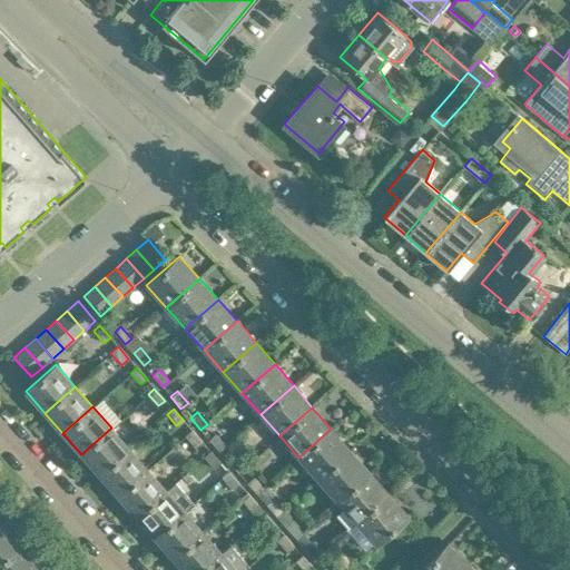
[(99,475),(129,449),(111,428),(81,454),(99,475)]
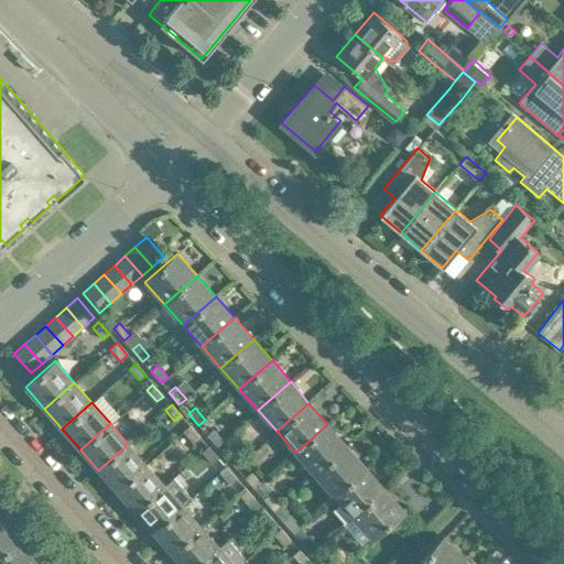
[(314,474),(346,445),(327,424),(295,453),(314,474)]
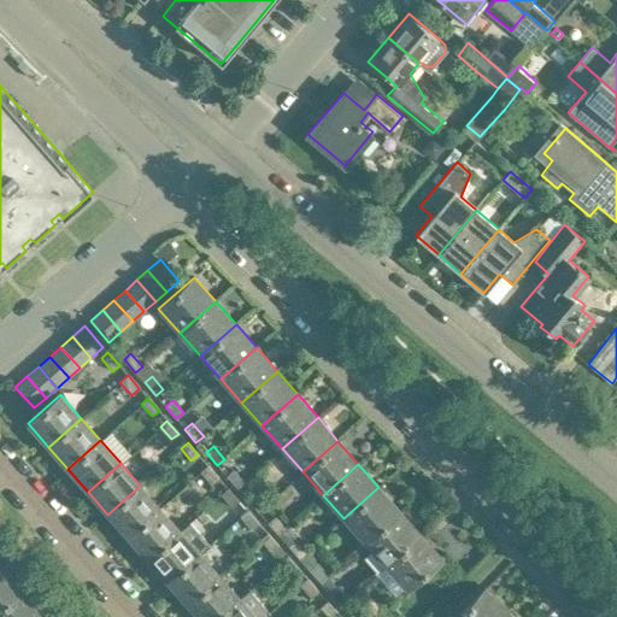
[(218,479),(207,466),(200,471),(211,485),(218,479)]
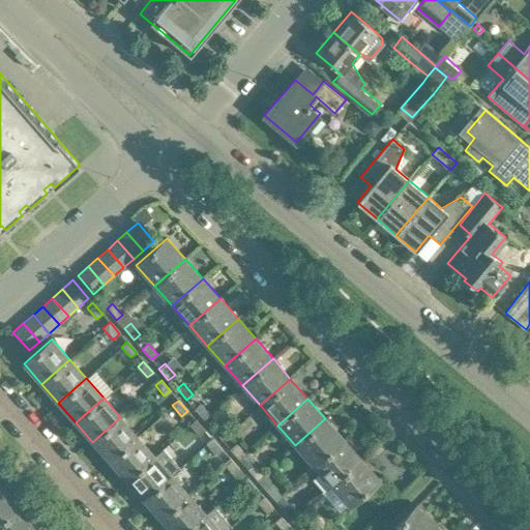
[(210,414),(201,404),(195,409),(204,420),(210,414)]
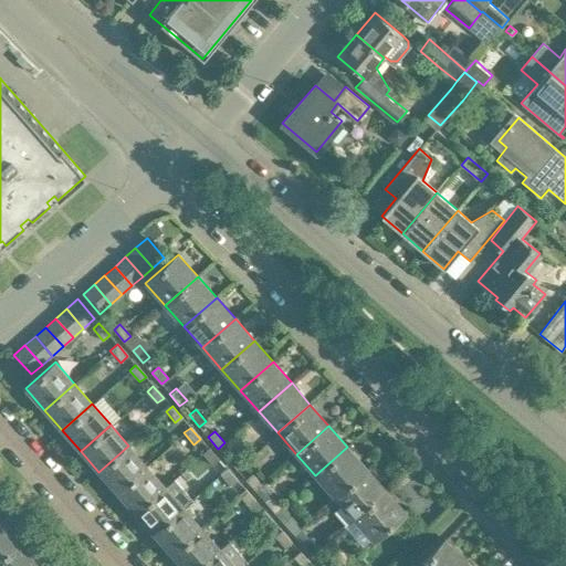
[(117,493),(147,465),(128,446),(98,472),(117,493)]
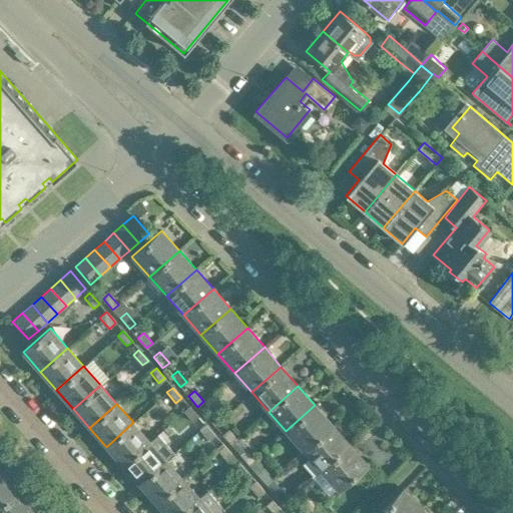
[(303,450),(332,425),(315,405),(286,431),(303,450)]
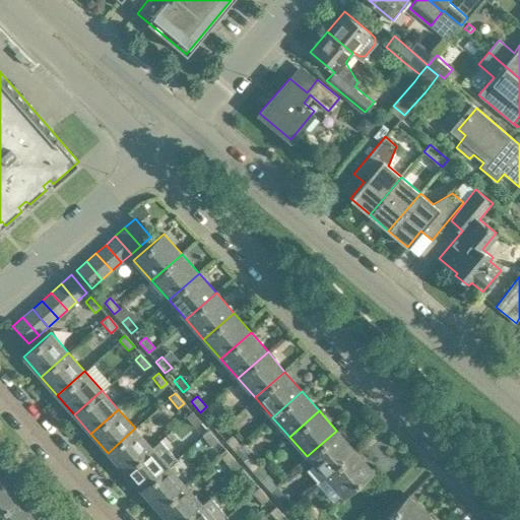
[(200,423),(191,411),(185,416),(195,428),(200,423)]
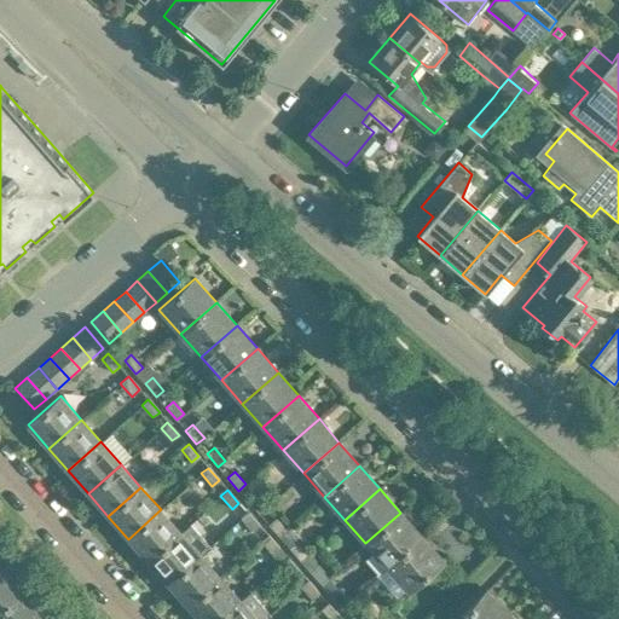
[(266,508),(255,495),(248,501),(259,514),(266,508)]
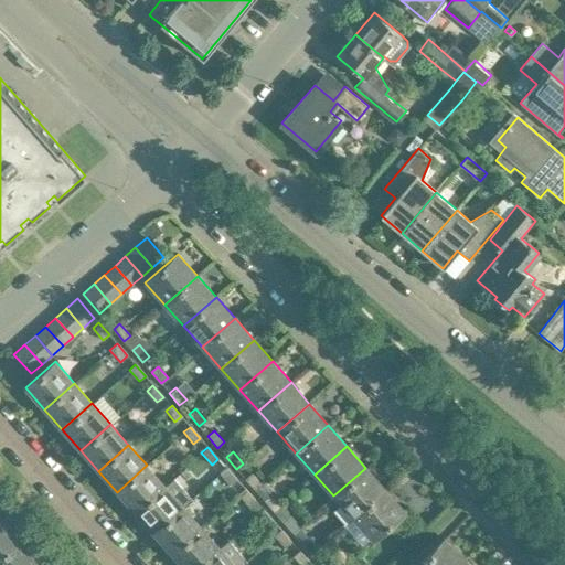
[(135,512),(166,486),(147,465),(117,492),(135,512)]
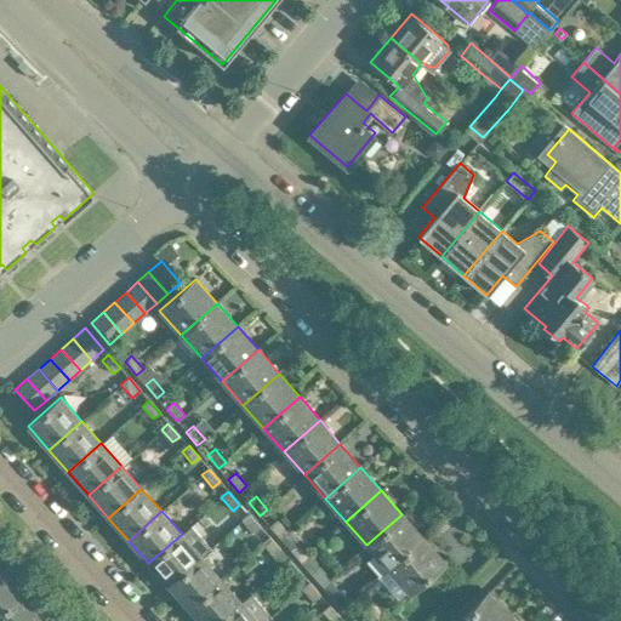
[(260,527),(249,514),(241,520),(252,534),(260,527)]
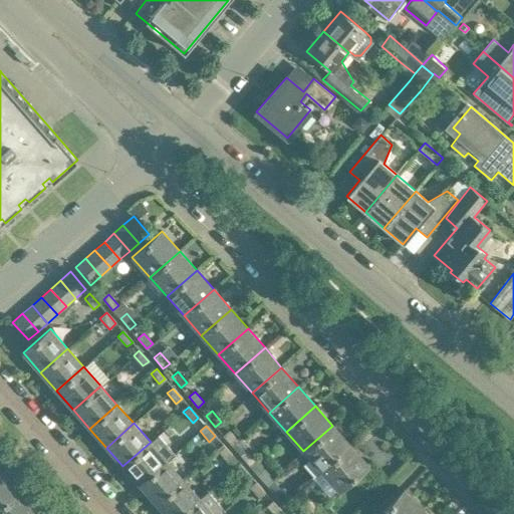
[(320,471),(349,445),(332,426),(303,451),(320,471)]
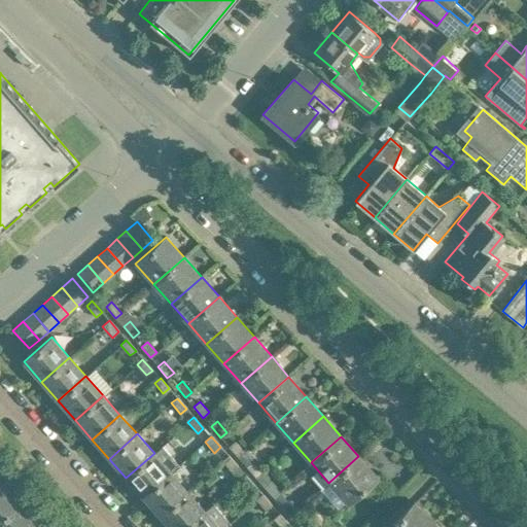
[(244,452),(234,441),(229,446),(238,457),(244,452)]
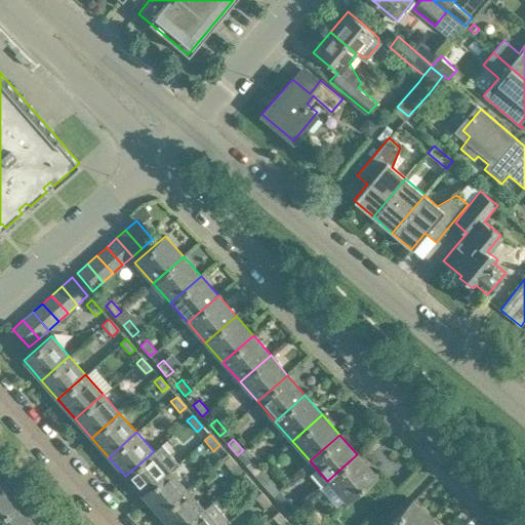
[(162,444),(154,451),(125,476),(143,495),(170,471),(178,463),(162,444)]
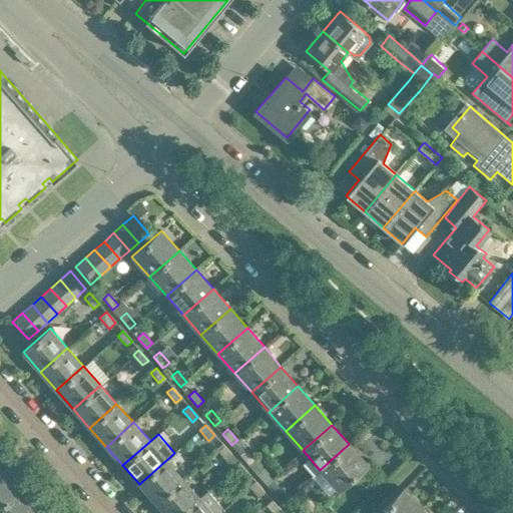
[(231,454),(221,443),(215,448),(225,460),(231,454)]
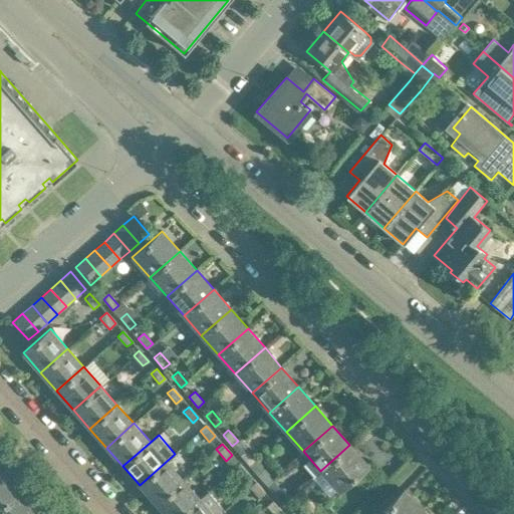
[(338,490),(367,465),(349,445),(320,471),(338,490)]
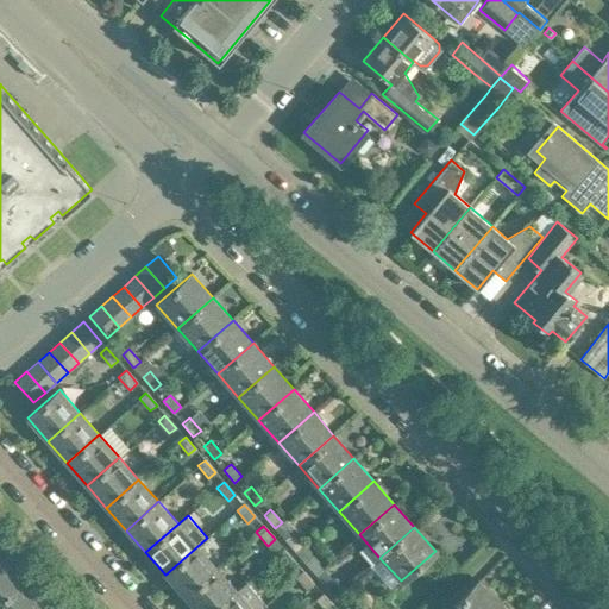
[(302,545),(290,533),(284,539),(295,551),(302,545)]
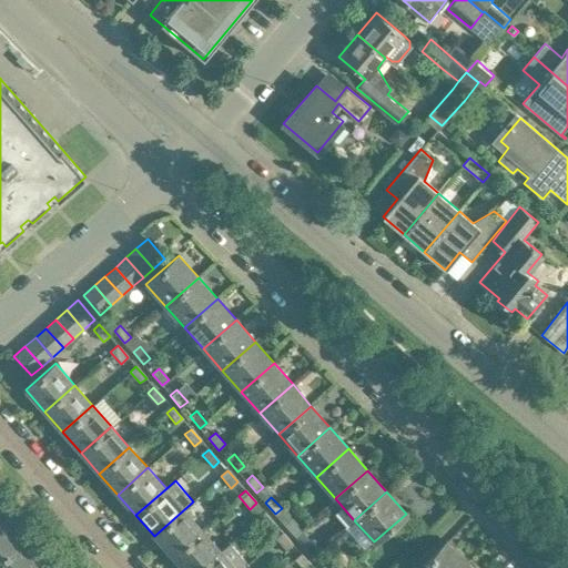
[(172,557),(203,530),(184,509),(154,536),(172,557)]
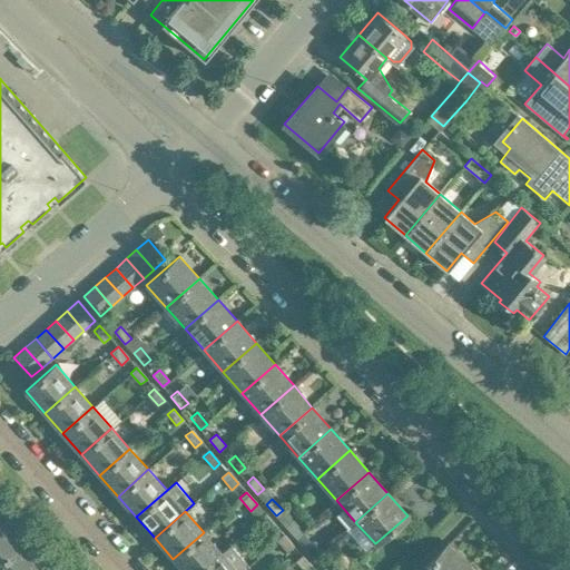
[(275,526),(264,513),(258,519),(268,532),(275,526)]
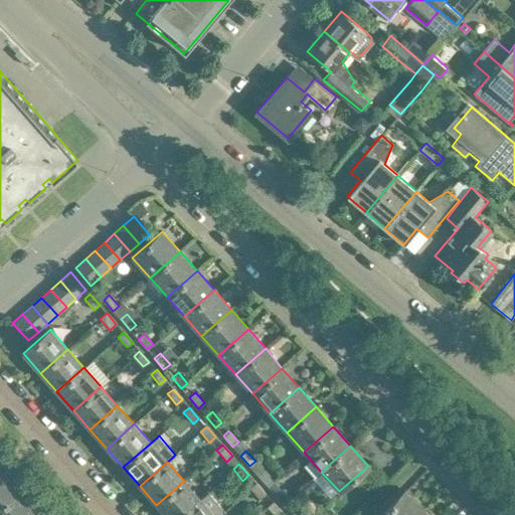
[(273,481),(264,470),(258,475),(267,486),(273,481)]
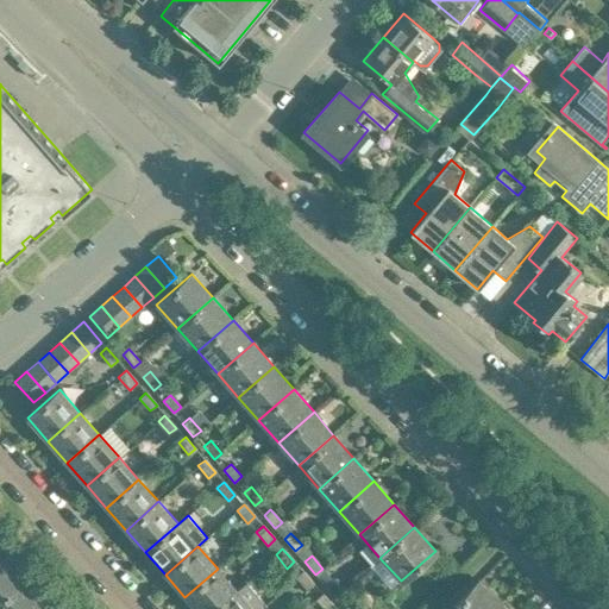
[(0,601),(23,582),(4,559),(0,562),(0,601)]
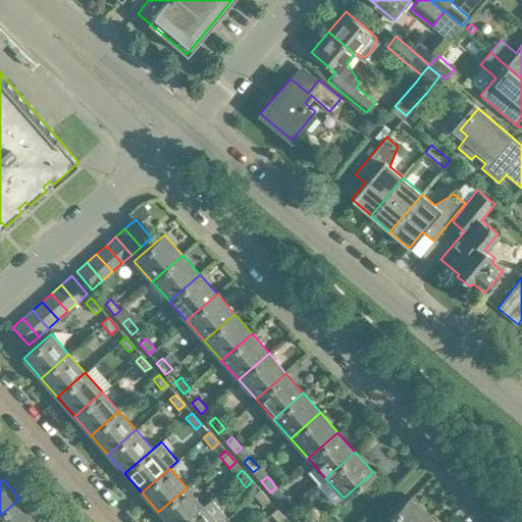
[(167,521),(185,521),(203,506),(187,487),(158,512),(167,521)]
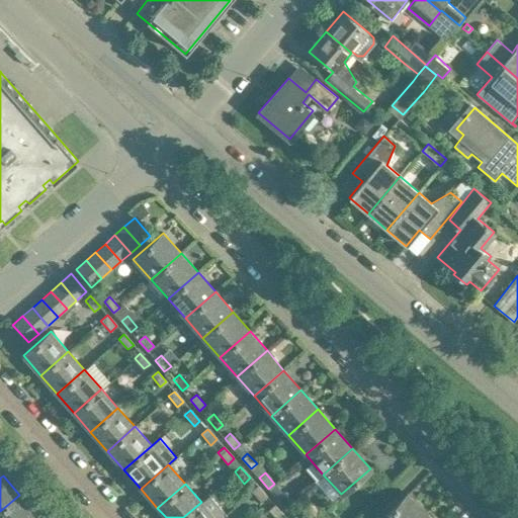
[(257,486),(251,491),(260,502),(266,497),(257,486)]
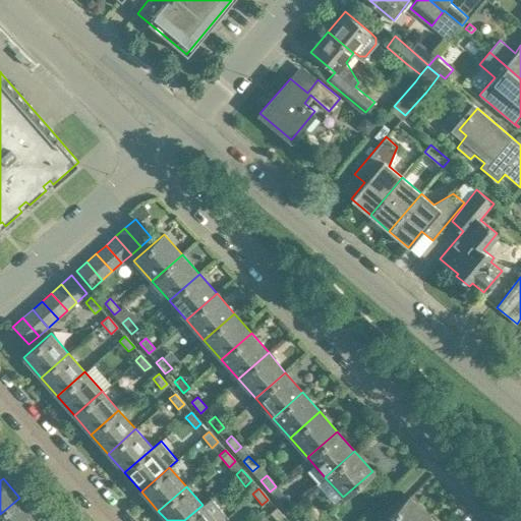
[(293,506),(284,495),(278,500),(287,511),(293,506)]
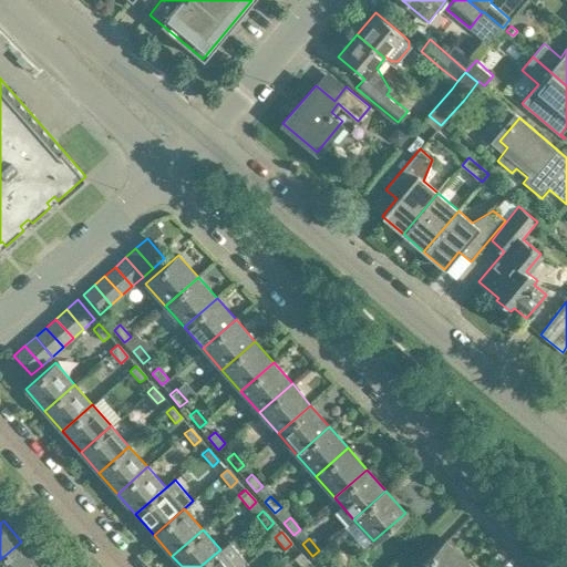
[(459,566),(466,559),(445,539),(419,566),(459,566)]
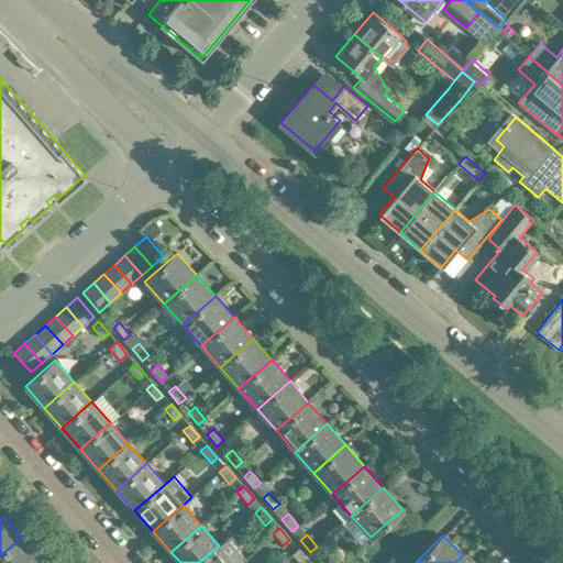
[(0,562),(33,562),(40,558),(21,538),(0,555),(0,562)]
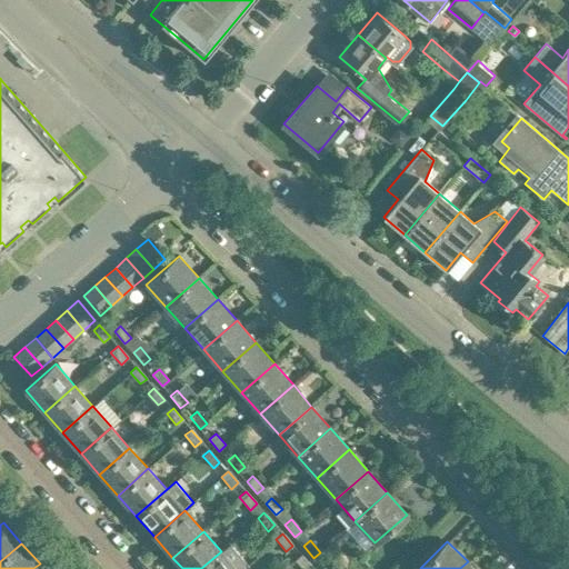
[(243,568),(249,565),(231,543),(221,551),(201,568),(243,568)]
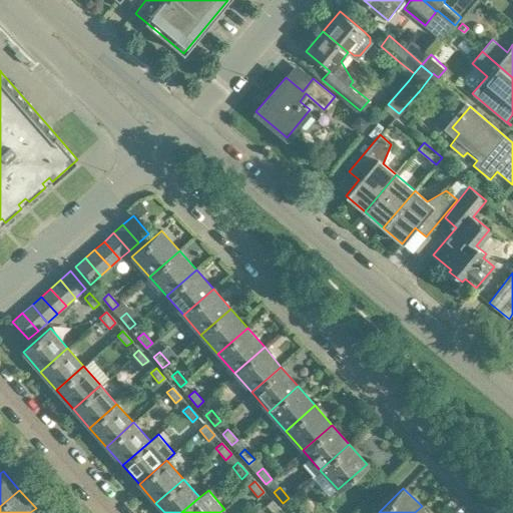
[(278,512),(281,511),(274,503),(272,500),(266,505),(272,512),(278,512)]
